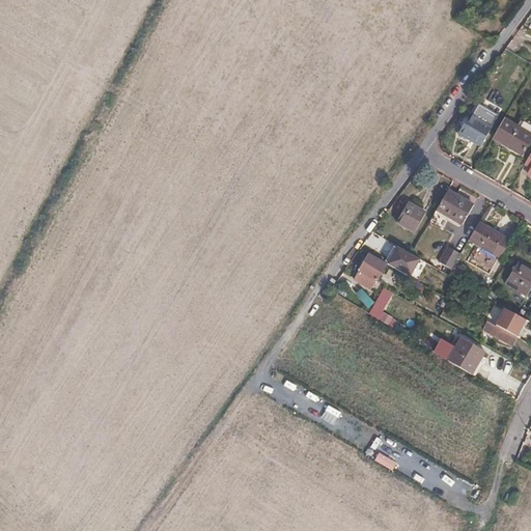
[(488,126),(467,113),(455,132),(477,145),(488,126)]
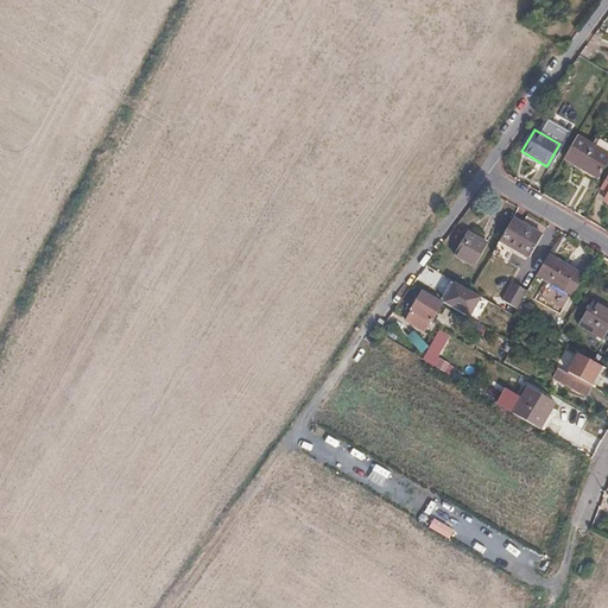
[(590,141),(575,132),(562,154),(577,164),(593,173),(595,175),(607,152),(594,144),(590,141)]
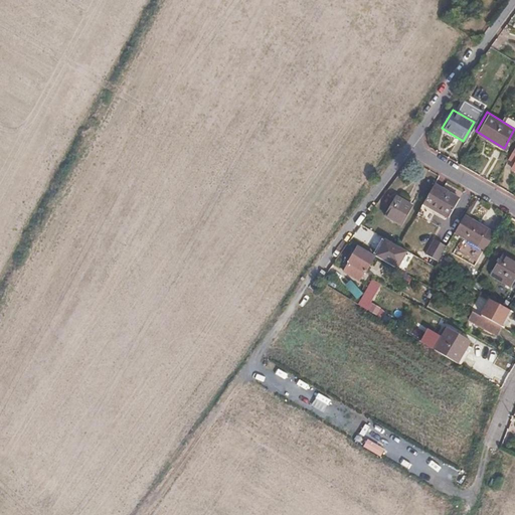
[(514,144),(513,143),(505,156),(512,160),(509,165),(514,168),(514,144)]
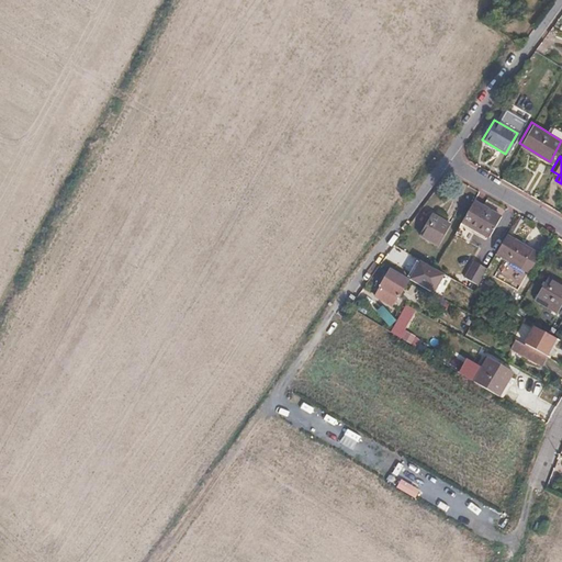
[(506,216),(479,200),(467,220),(486,232),(494,236),(506,216)]
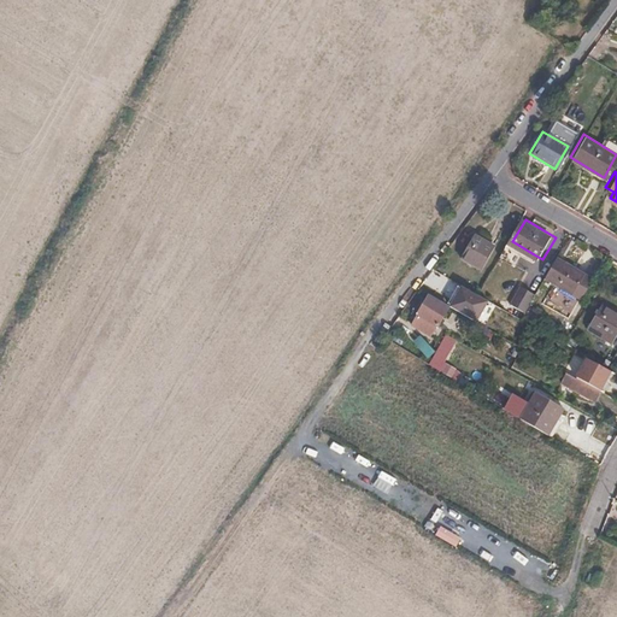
[(495,248),(476,236),(463,258),(483,270),(495,248)]
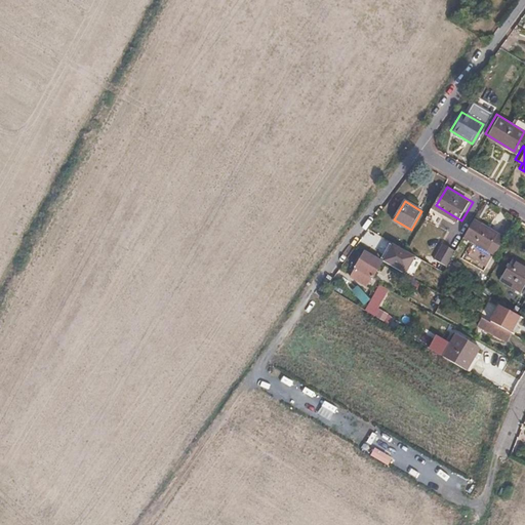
[(497,254),(508,239),(500,235),(477,219),(467,236),(497,254)]
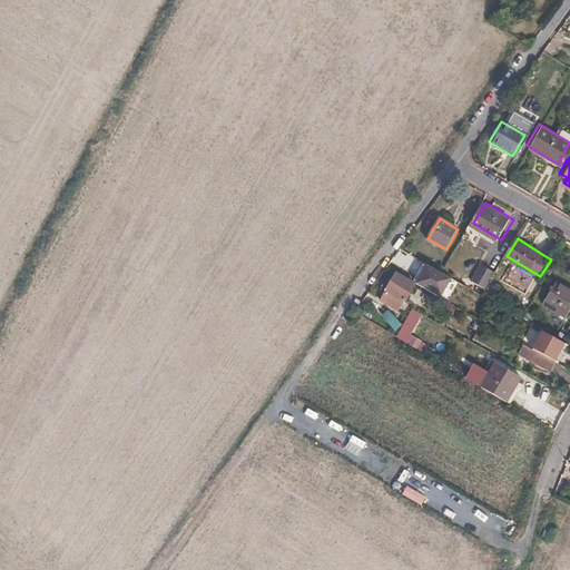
[(451,277),(426,263),(415,281),(441,295),(451,277)]
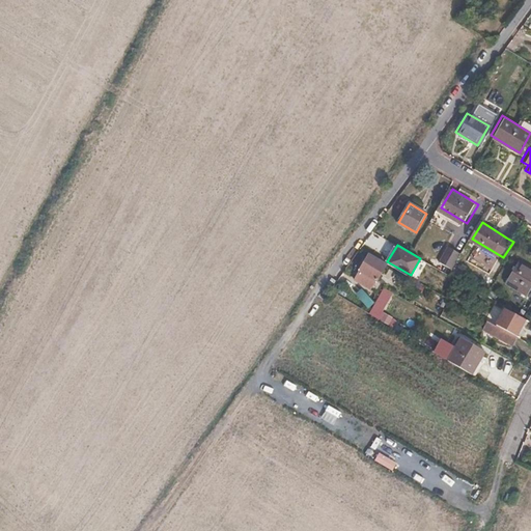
[(462,255),(450,248),(441,262),(452,271),(462,255)]
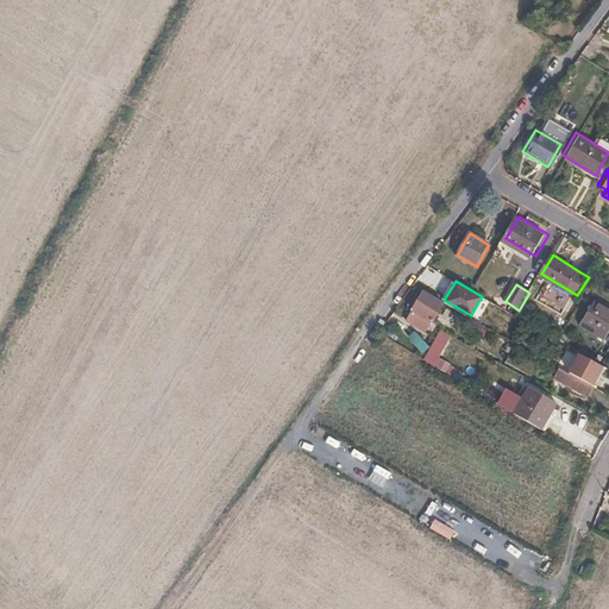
[(441,305),(421,293),(405,321),(406,321),(400,332),(419,343),(424,332),(425,333),(441,305)]
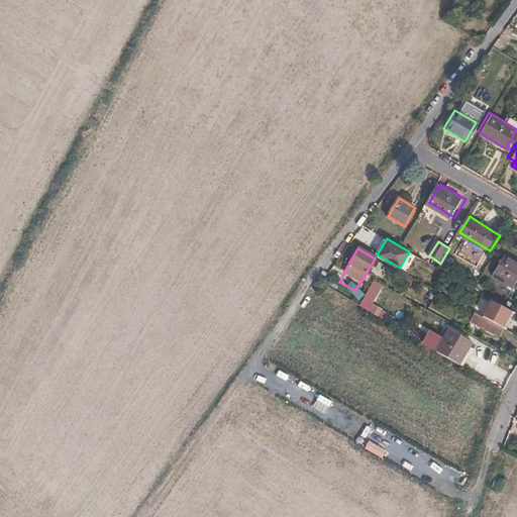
[(516,284),(516,260),(508,254),(495,277),(515,288),(516,284)]
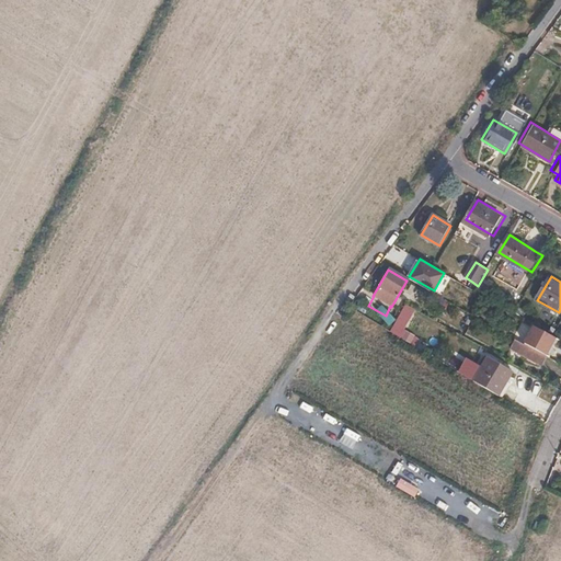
[(525,345),(551,359),(560,341),(552,335),(536,327),(525,345)]
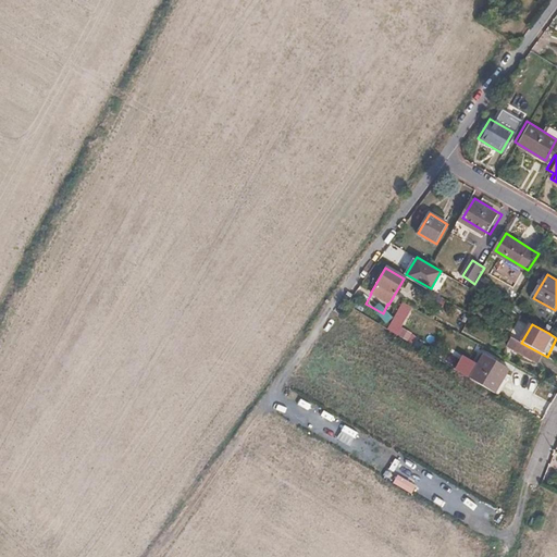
[(548,357),(547,357),(521,343),(519,341),(515,349),(543,366),(548,357)]
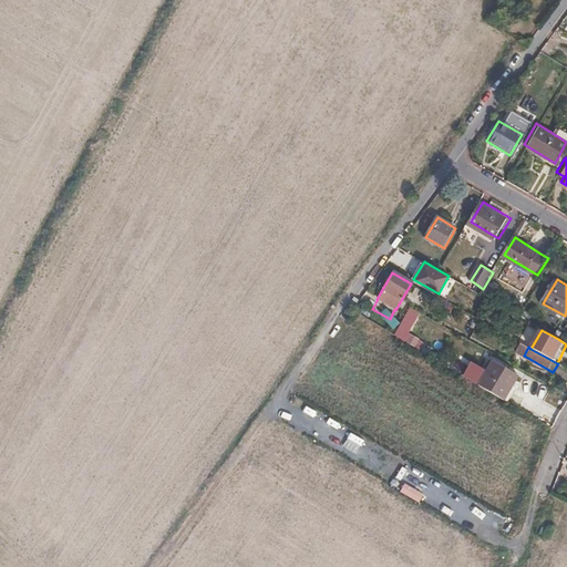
[(518,377),(494,362),(480,387),(505,401),(516,380),(518,377)]
